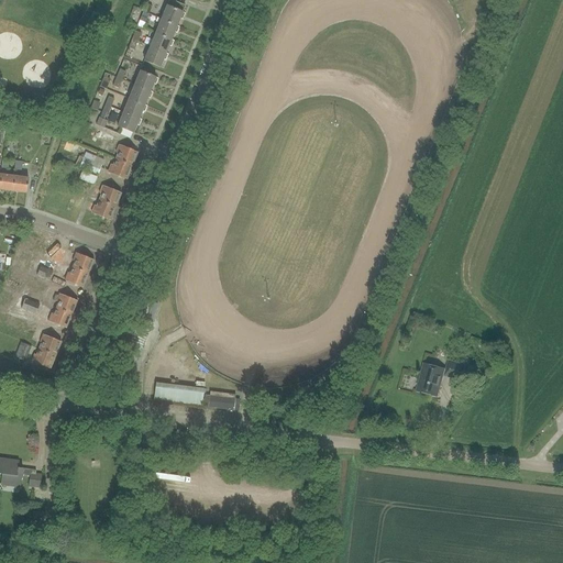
[(172,0),(168,0),(161,20),(177,26),(180,19),(183,20),(185,13),(183,12),(186,6),(172,0)]
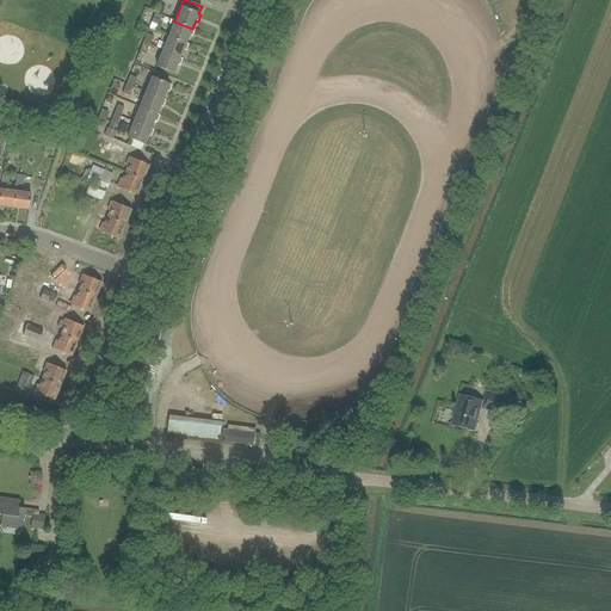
[(155,14),(161,17),(165,7),(159,5),(155,14)]
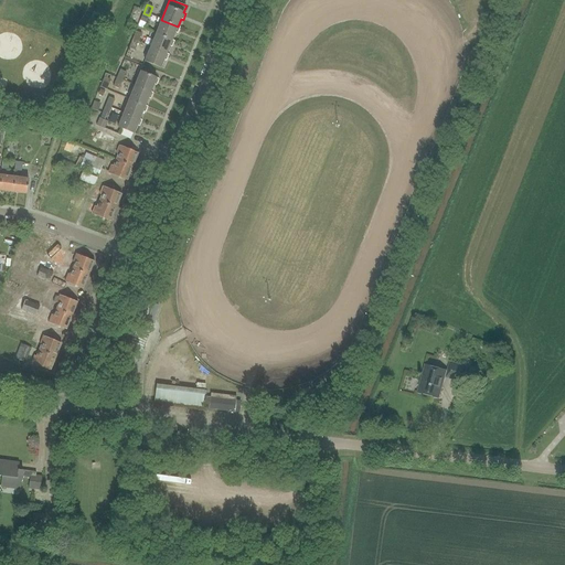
[(149,16),(144,13),(140,21),(146,23),(149,16)]
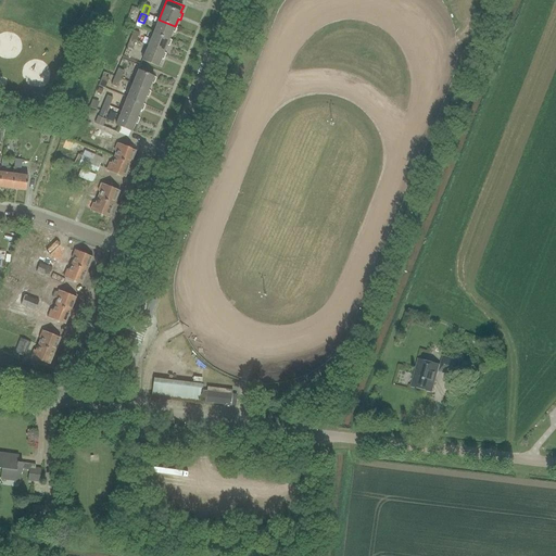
[(159,20),(153,33),(169,39),(173,32),(175,33),(177,27),(175,26),(159,20)]
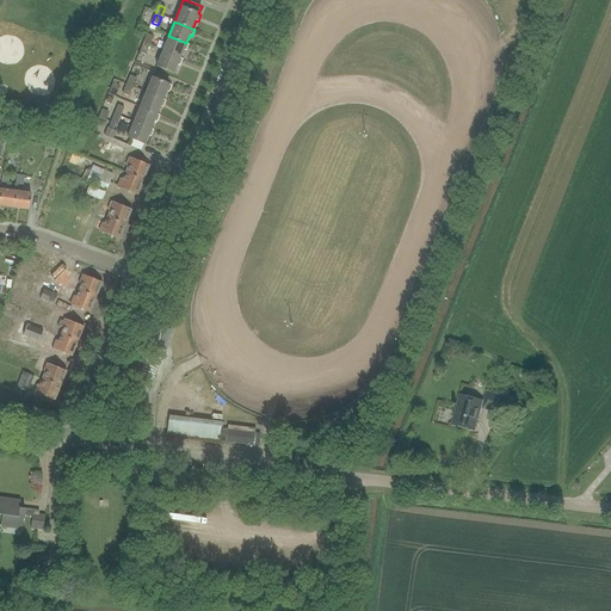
[(147,35),(143,43),(150,47),(154,37),(147,35)]
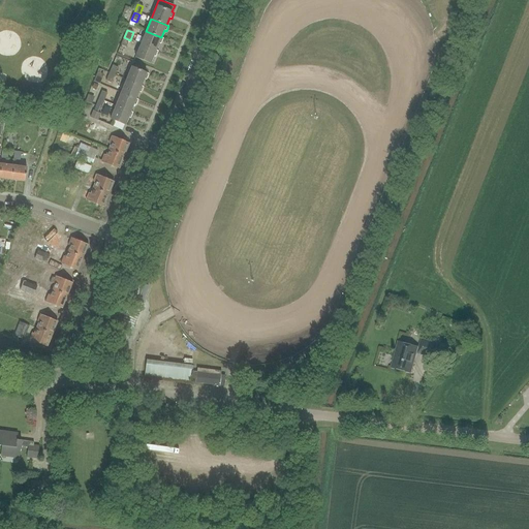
[(146,31),(141,44),(156,51),(159,43),(161,44),(163,38),(161,37),(146,31)]
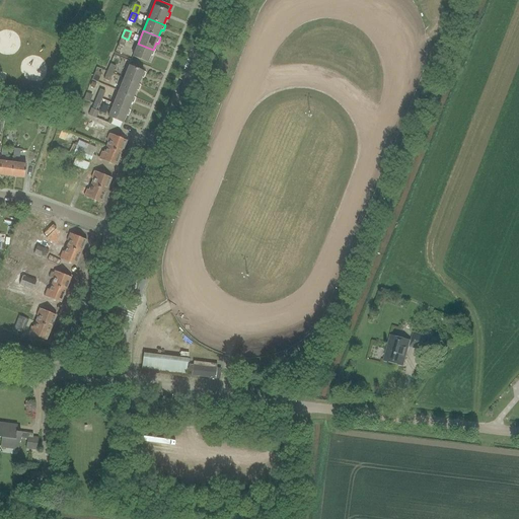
[(125,47),(128,40),(122,36),(119,45),(125,47)]
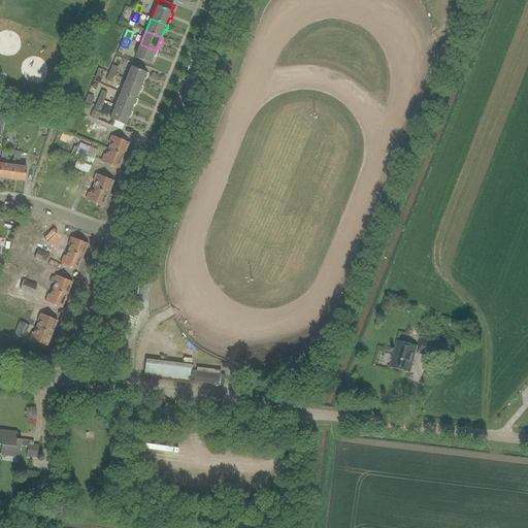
[(140,44),(135,58),(150,64),(154,56),(156,57),(158,52),(156,51),(140,44)]
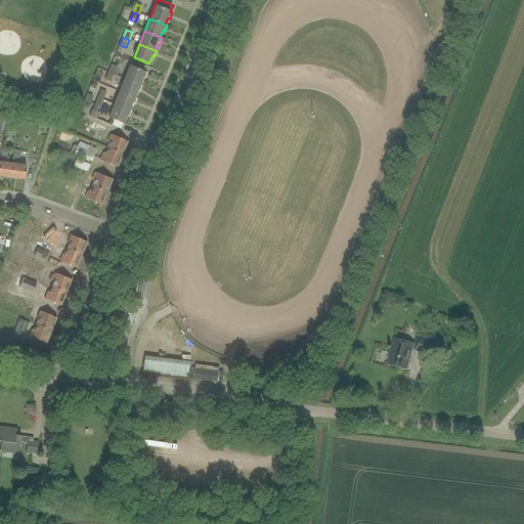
[(108,73),(114,75),(117,68),(112,64),(108,73)]
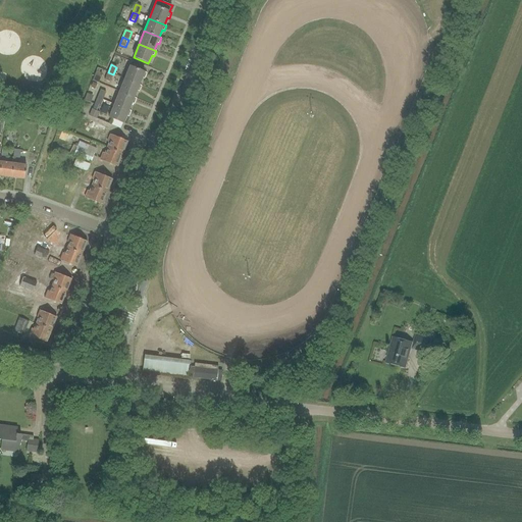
[(129,66),(124,80),(140,85),(142,77),(145,79),(147,73),(129,66)]
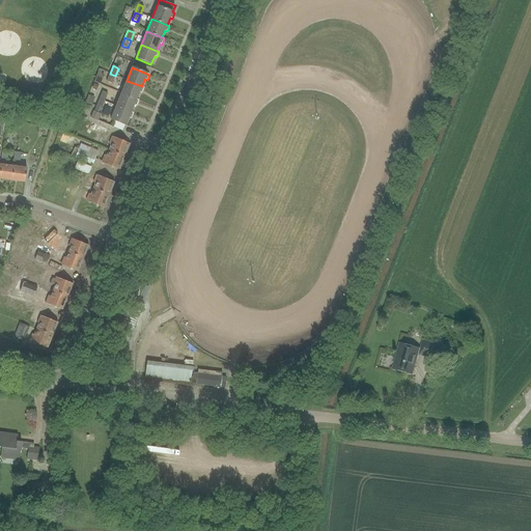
[(115,76),(110,74),(107,81),(112,84),(115,76)]
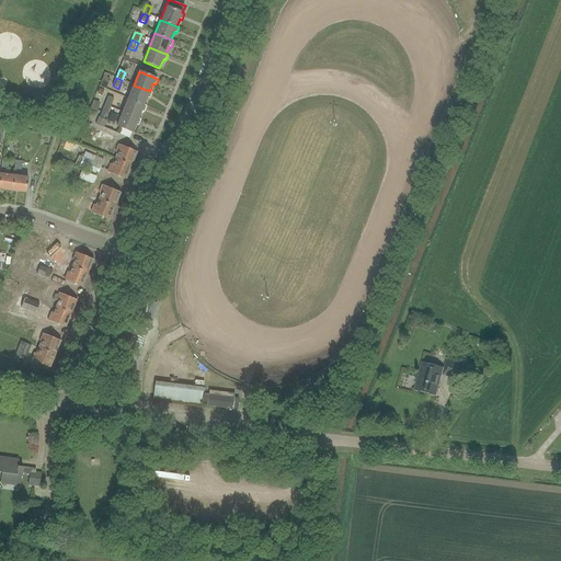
[(134,86),(128,99),(145,105),(147,98),(150,99),(152,92),(150,91),(134,86)]
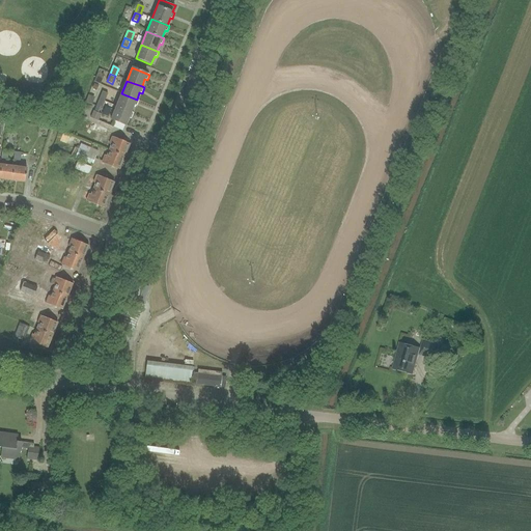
[(108,94),(103,91),(100,100),(105,102),(108,94)]
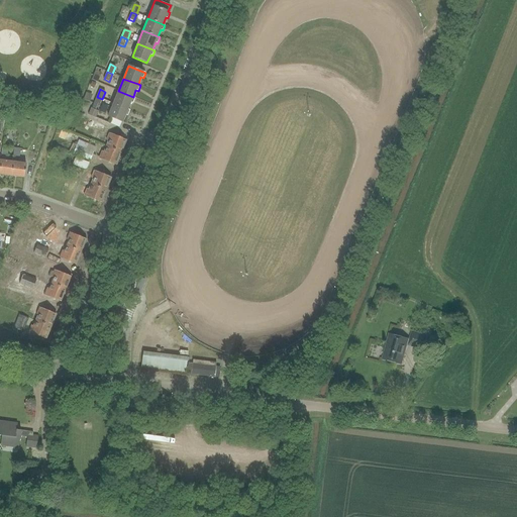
[(118,91),(113,104),(128,110),(128,109),(131,102),(133,103),(135,98),(133,97),(118,91)]
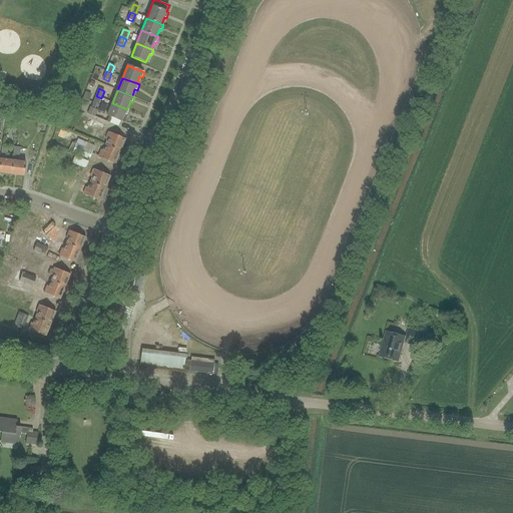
[(101,98),(96,96),(93,103),(98,106),(101,98)]
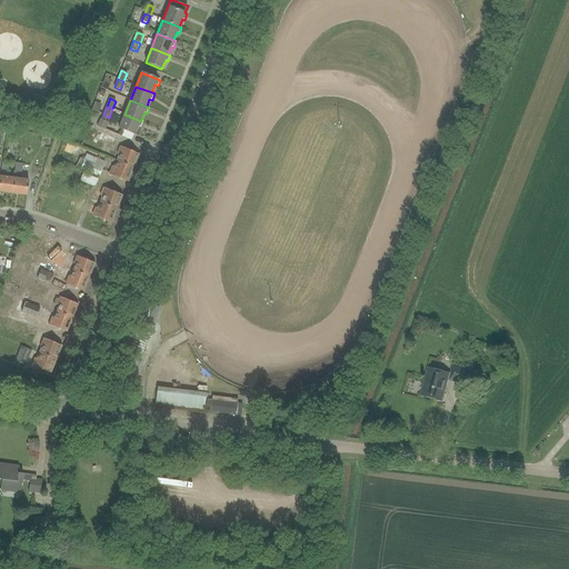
[(141,128),(143,121),(141,120),(141,121),(125,115),(119,128),(136,135),(139,127),(141,128)]
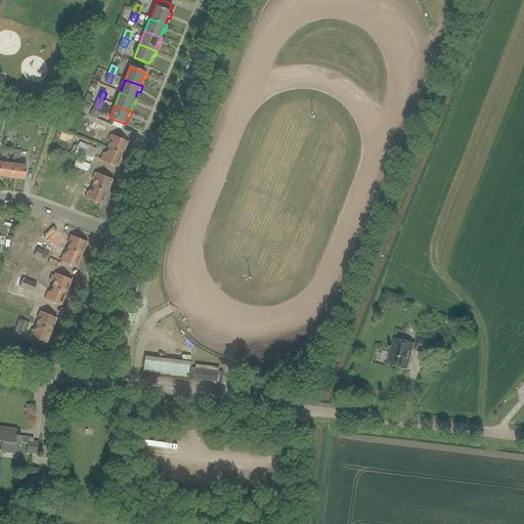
[(97,118),(99,113),(92,110),(90,116),(97,118)]
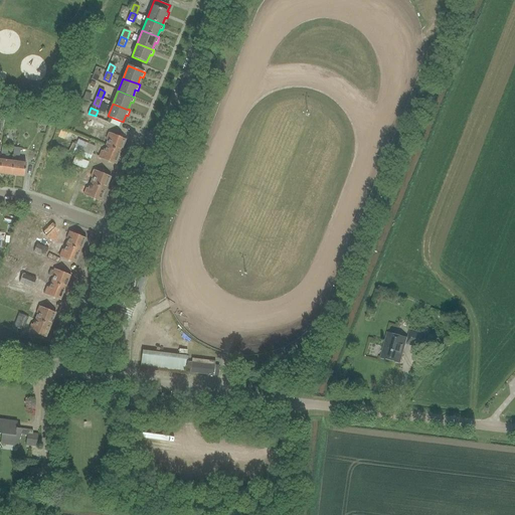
[(98,157),(111,163),(123,137),(110,131),(98,157)]
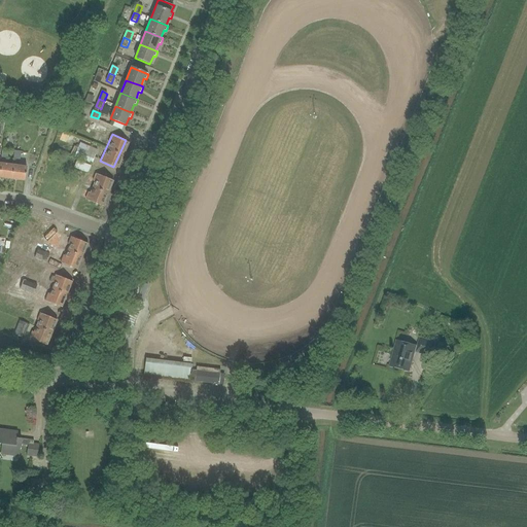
[(93,163),(98,148),(79,141),(73,155),(93,163)]
